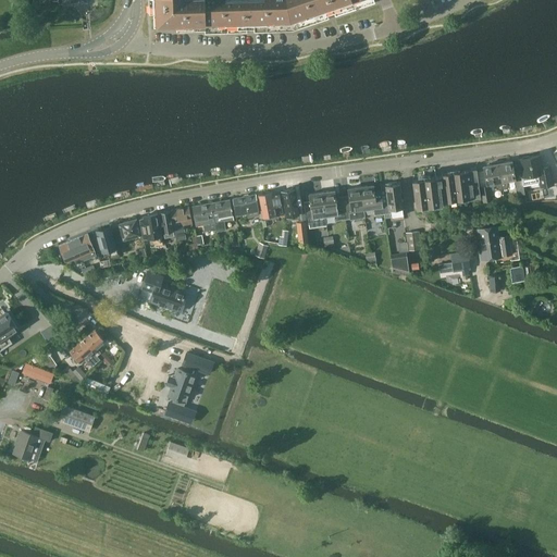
[(374,3),(373,0),(244,0),(245,0),(225,1),(225,0),(183,0),(184,1),(177,1),(176,0),(153,0),(155,24),(176,23),(176,33),(205,32),(205,34),(247,33),(247,24),(254,23),(254,33),(293,32),(329,19),(325,10),(332,8),(335,16),(374,3)]
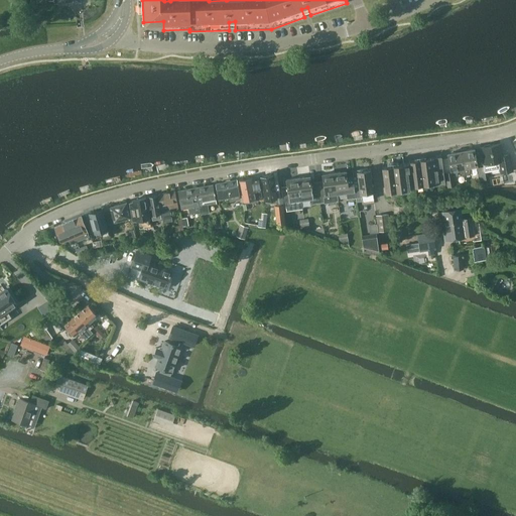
[(511,170),(510,167),(508,154),(501,156),(499,144),(490,145),(489,145),(484,146),(483,147),(480,147),(483,163),(498,160),(500,172),(511,170)]
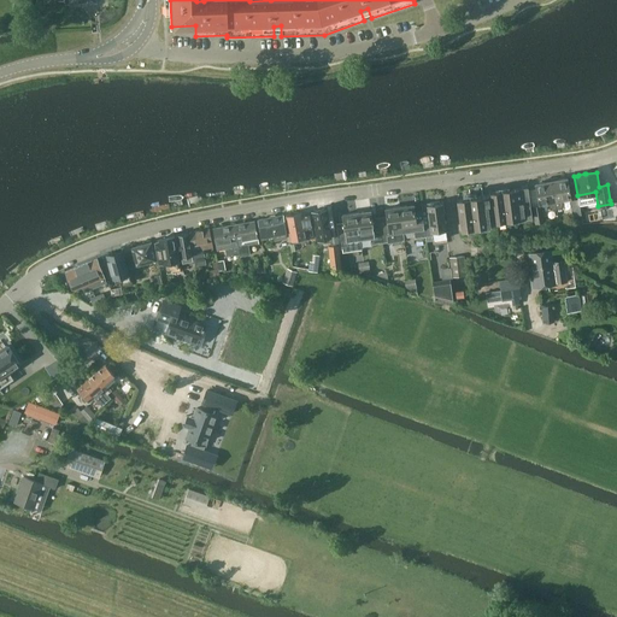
[(550,181),(556,209),(562,207),(560,199),(570,198),(566,177),(550,181)]
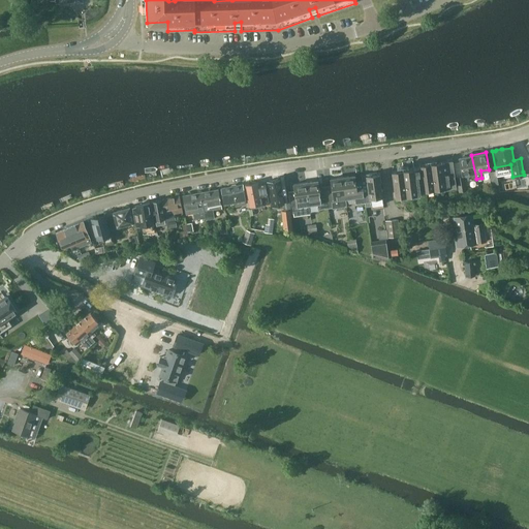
[(476,179),(471,155),(458,157),(461,175),(469,173),(470,180),(476,179)]
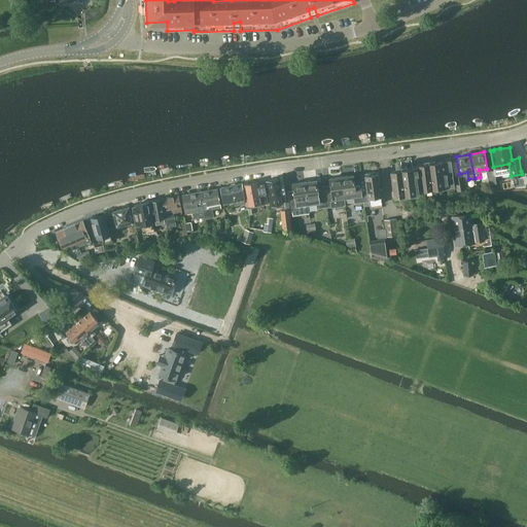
[(390,170),(393,195),(415,191),(415,189),(420,188),(421,191),(454,187),(450,160),(418,165),(418,166),(390,170)]
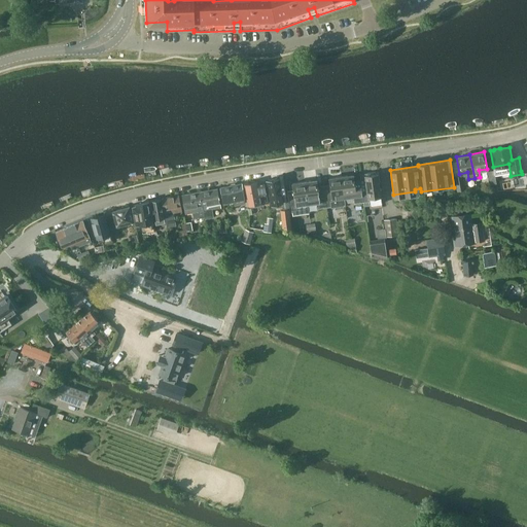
[(493,170),(486,171),(488,184),(495,183),(493,170)]
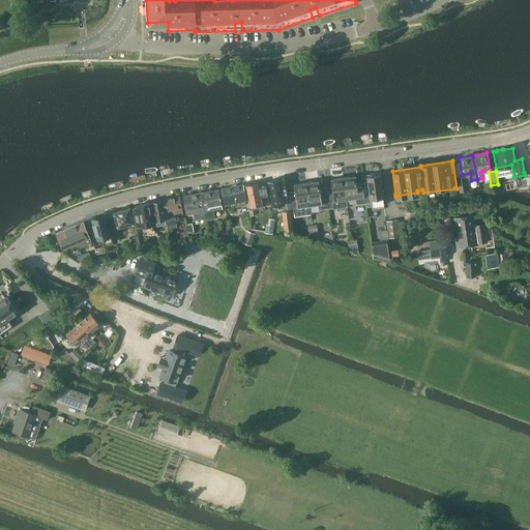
[(362,181),(365,203),(372,202),(372,199),(382,198),(380,183),(381,182),(380,173),(369,174),(370,176),(366,177),(367,180),(362,181)]
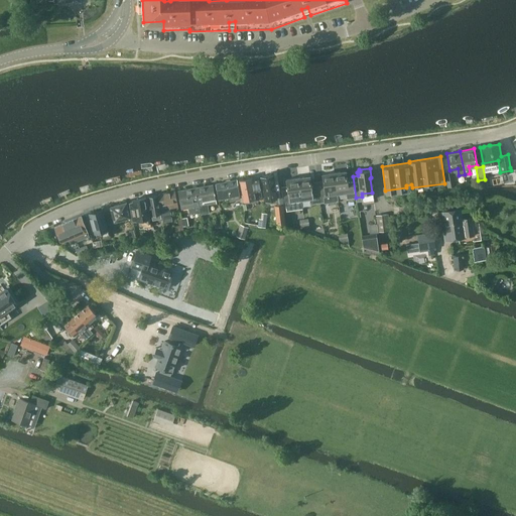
[(356,198),(353,176),(347,177),(346,171),(334,173),(337,195),(346,194),(347,199),(356,198)]
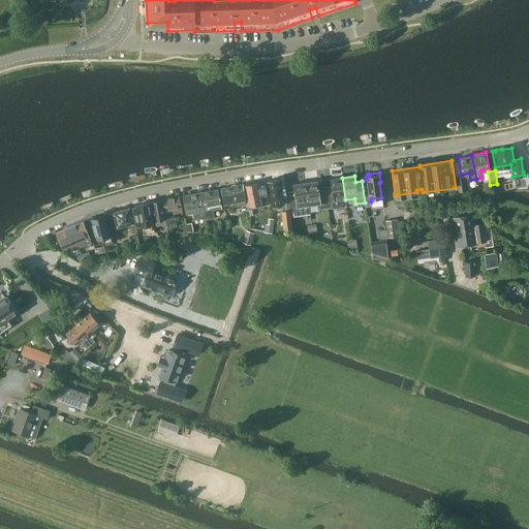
[(463,177),(456,178),(458,191),(465,189),(463,177)]
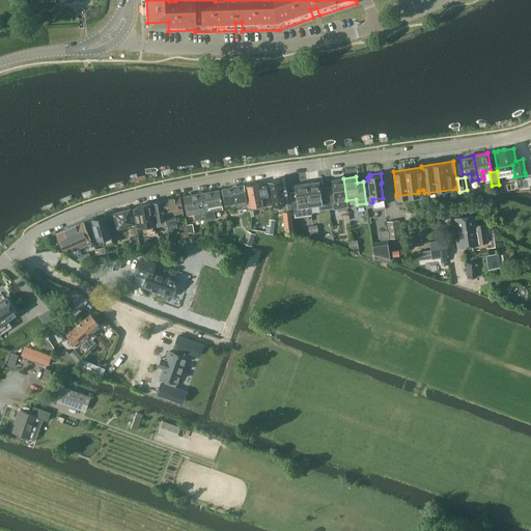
[(280,178),(268,182),(274,210),(285,207),(285,210),(291,208),(289,194),(284,195),(282,187),(282,188),(280,178)]
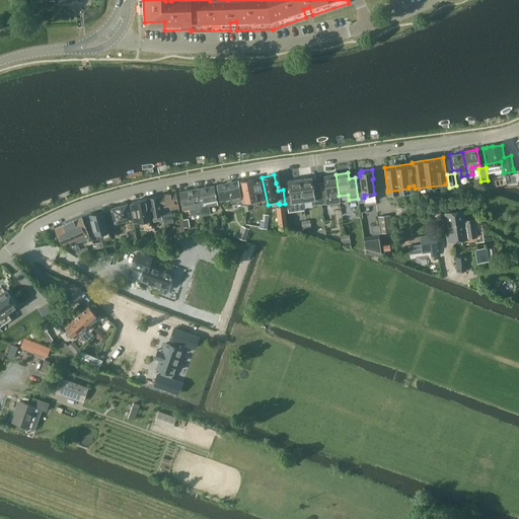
[(318,182),(321,204),(328,203),(328,206),(336,204),(340,204),(336,174),(324,175),(324,181),(318,182)]
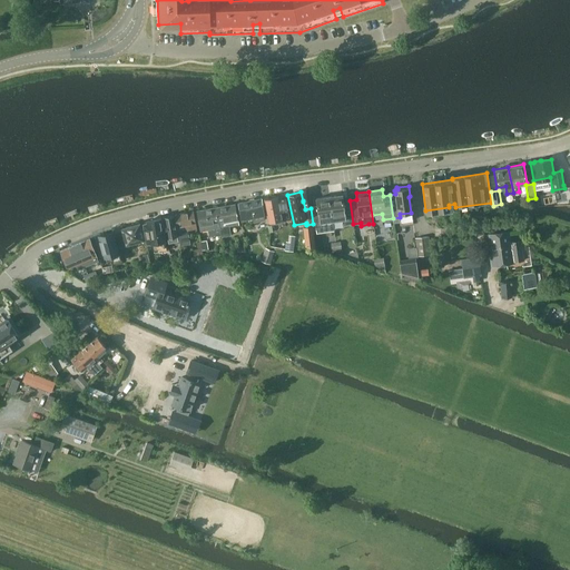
[(330,196),(332,220),(342,219),(343,225),(353,224),(350,200),(343,202),(343,195),(330,196)]
